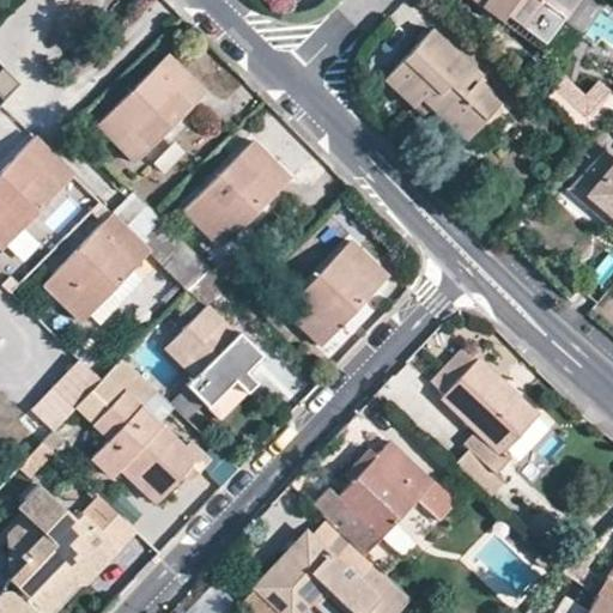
[(502,16),(542,44),(574,0),(466,0),(498,23),(502,16)]
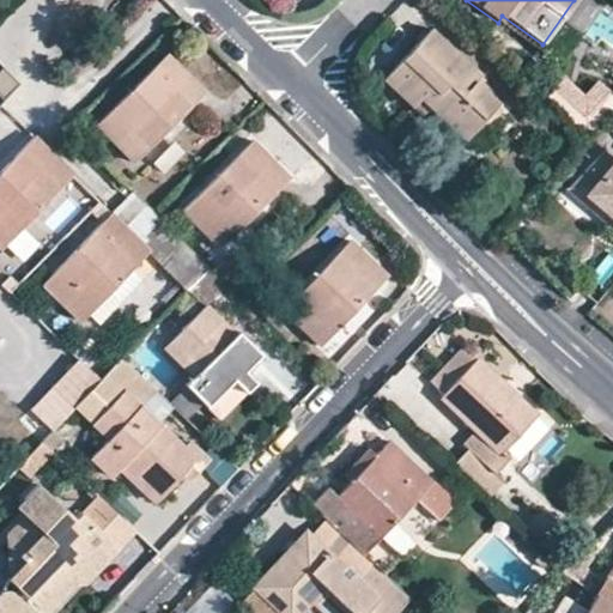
[(383,82),(420,116),(428,108),(462,140),(495,105),(472,84),(479,76),(430,30),(383,82)]
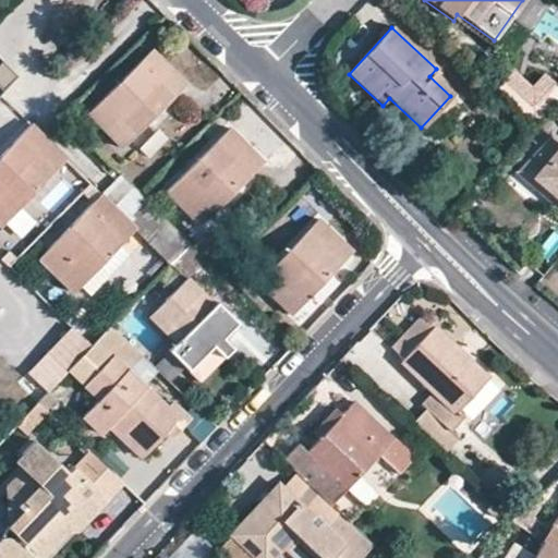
[(87,114),(121,149),(184,86),(150,52),(87,114)]
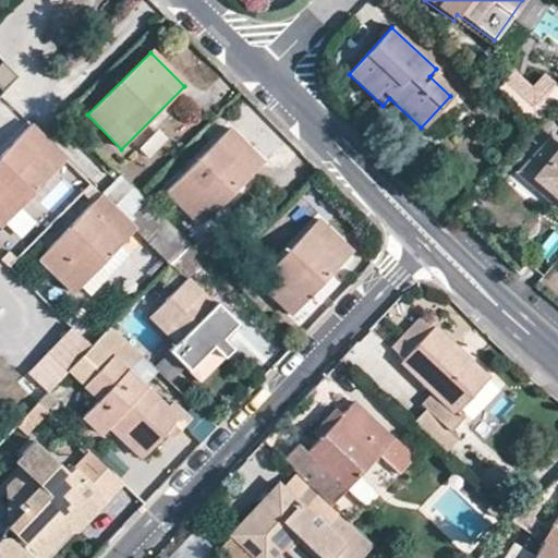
[(0,227),(4,223),(24,203),(63,162),(27,128),(0,155),(0,227)]
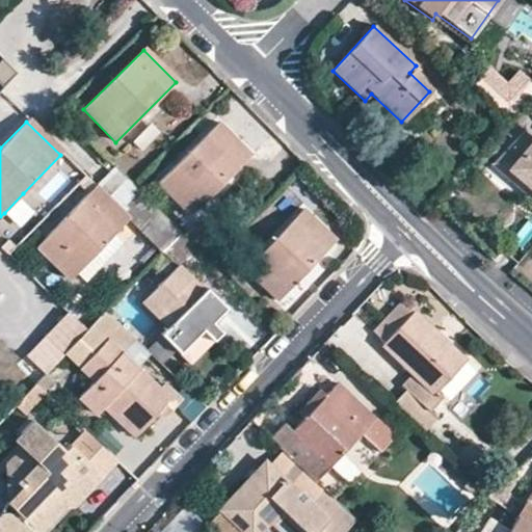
[(249,157),(218,125),(158,183),(189,216),(249,157)]
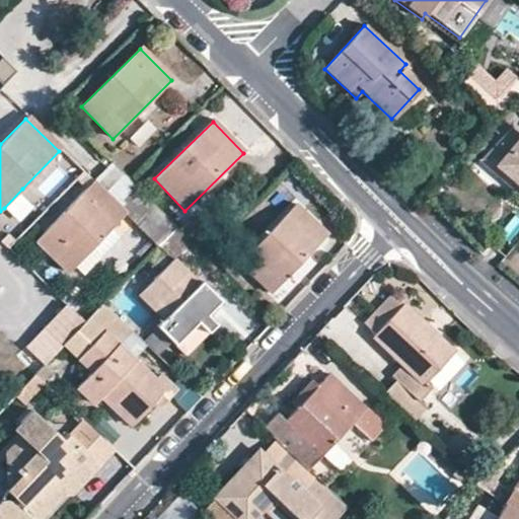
[(509,184),(518,194),(518,138),(506,128),(482,156),(506,176),(509,173),(514,179),(509,184)]
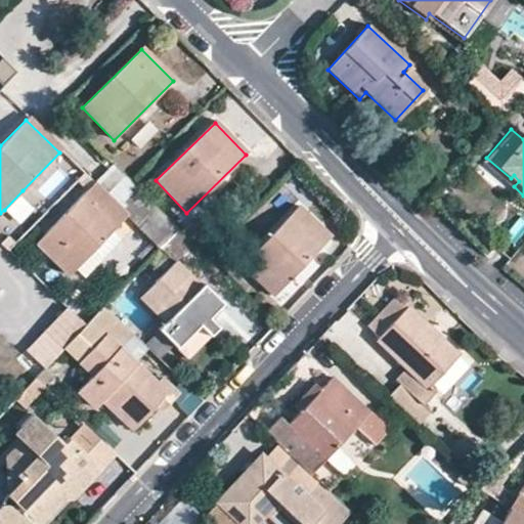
[(486,158),(481,164),(512,190),(514,186),(519,181),(514,175),(511,178),(486,158)]
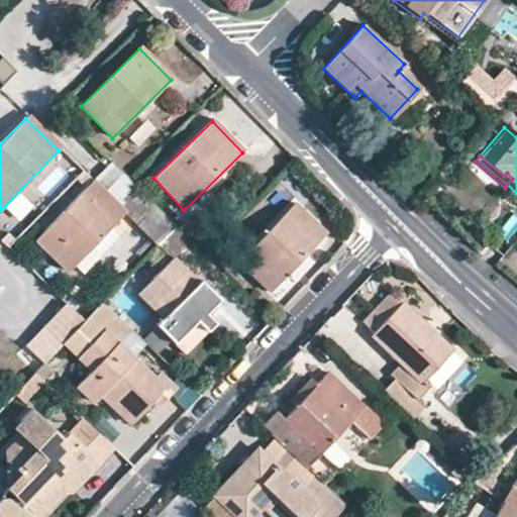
[(116,170),(99,187),(125,213),(158,244),(174,228),(125,179),(116,170)]
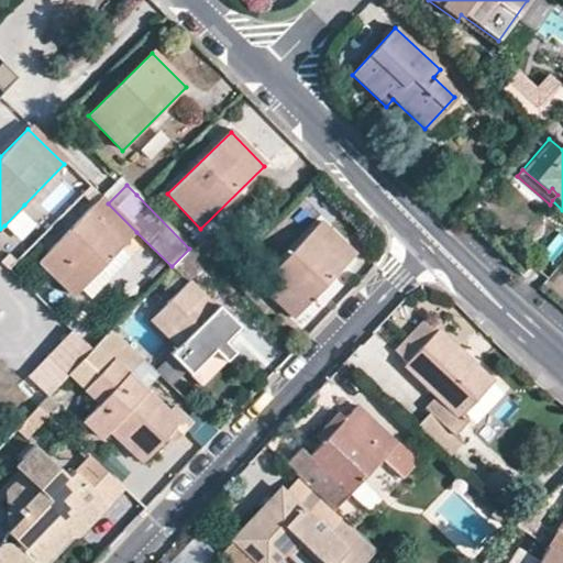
[(40,262),(75,296),(136,232),(108,203),(100,197),(40,262)]
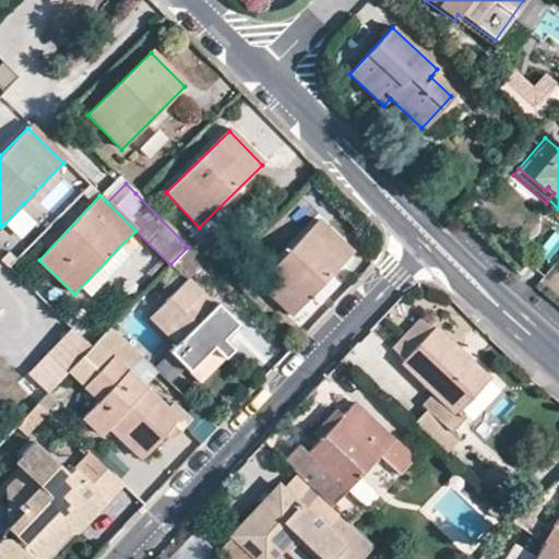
[(558,214),(558,209),(548,199),(546,203),(558,214)]
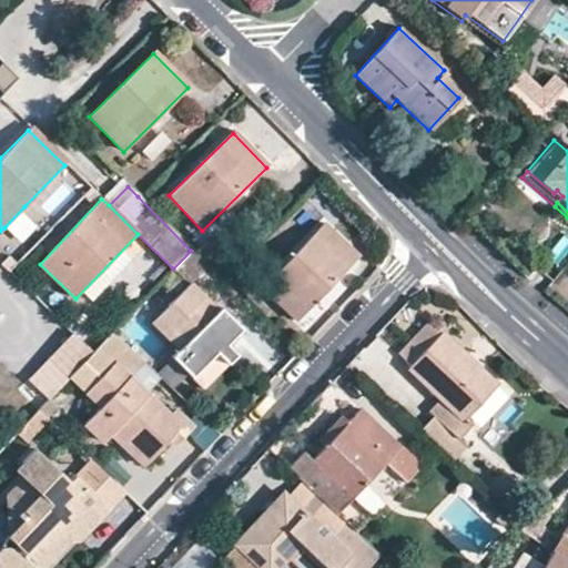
[(34,215),(24,206),(4,227),(13,236),(34,215)]
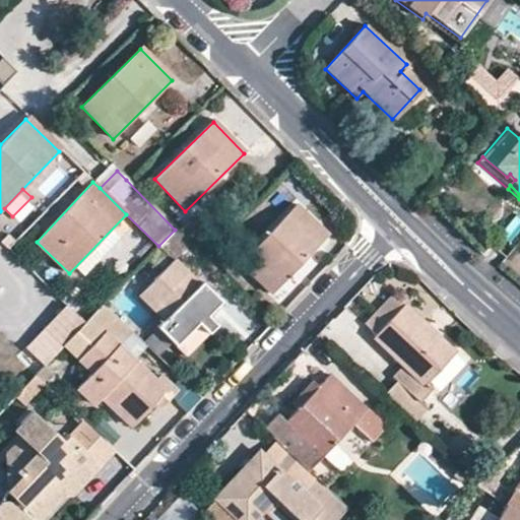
[(327,235),(296,205),(239,264),(271,294),(327,235)]
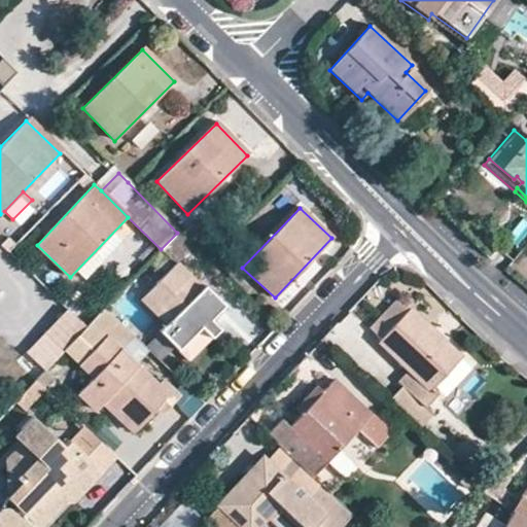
[(175,265),(140,301),(165,325),(157,332),(177,350),(205,319),(207,321),(222,306),(203,286),(200,288),(175,265)]
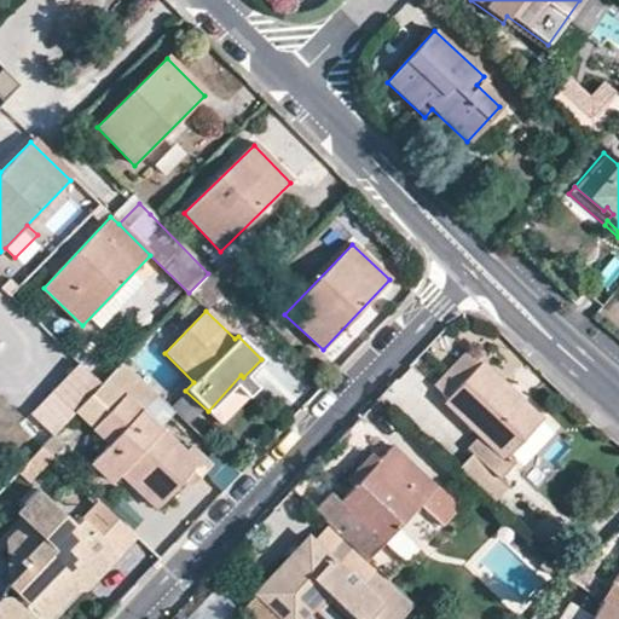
[(443,398),(440,401),(475,434),(463,447),(469,453),(457,469),(492,501),(505,487),(498,480),(513,462),(504,456),(538,418),(507,391),(464,350),(431,385),(443,398)]
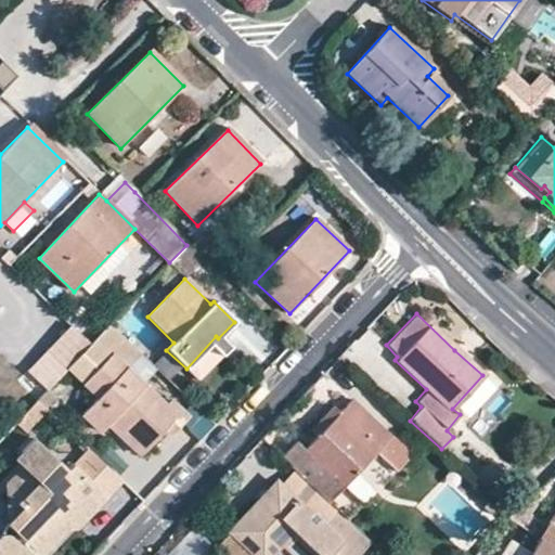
[(27,371),(46,389),(91,345),(73,326),(27,371)]
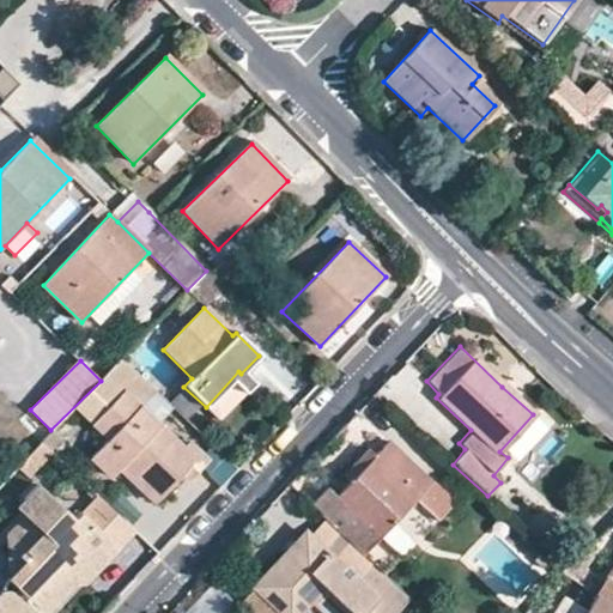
[(502,387),(533,414),(499,451),(508,457),(511,460),(550,417),(510,378),(502,387)]
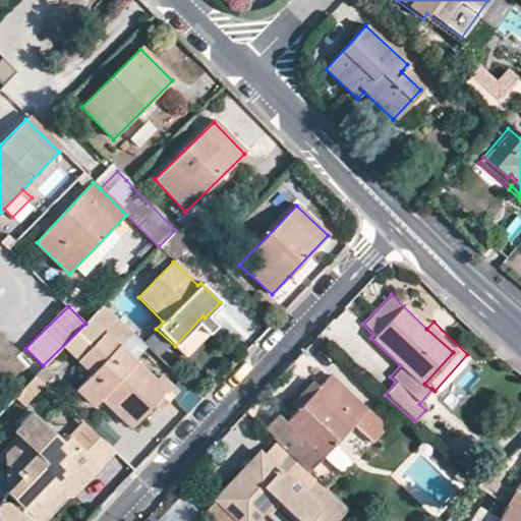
[(153,396),(160,388),(103,334),(78,361),(93,372),(76,389),(95,405),(102,400),(132,426),(156,401),(153,396)]
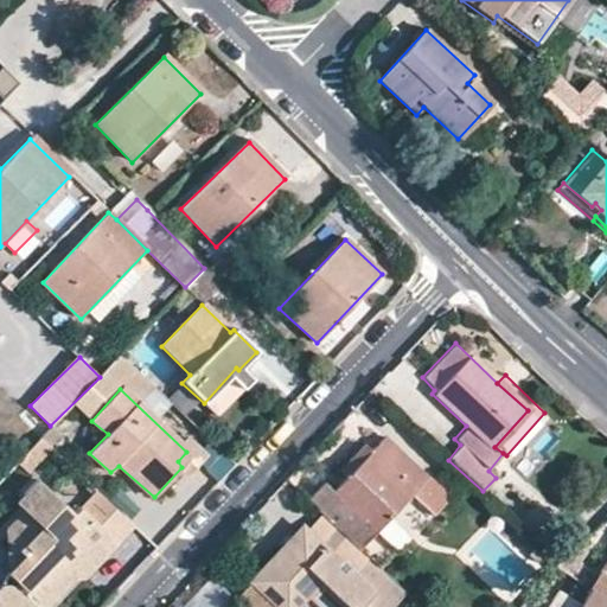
[(384,438),(371,452),(345,480),(331,493),(323,485),(310,499),(359,549),(374,535),(409,496),(430,516),(448,498),(384,438)]
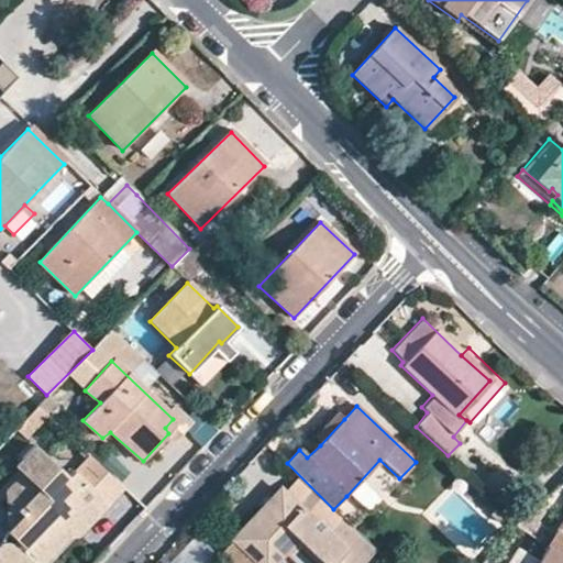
[(344,419),(335,412),(312,438),(320,445),(344,419)]
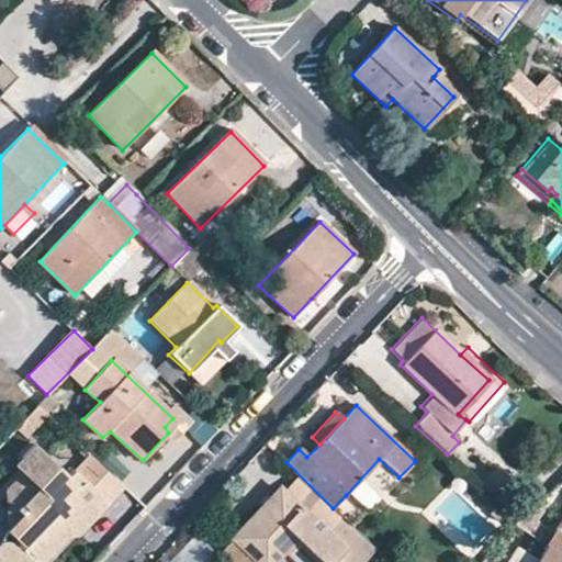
[(165,427),(168,433),(177,423),(172,418),(165,427)]
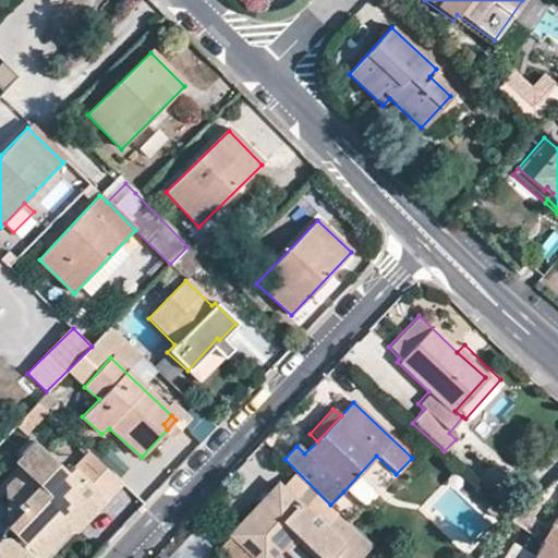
[(36,557),(37,557),(38,557),(43,557),(81,519),(86,524),(107,501),(73,468),(68,474),(33,441),(14,462),(22,470),(5,487),(26,507),(5,529),(15,537),(12,540),(1,538),(0,540),(0,557),(36,557)]
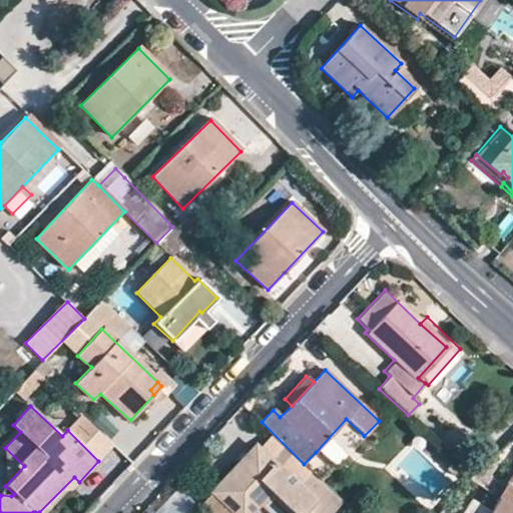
[(309,474),(266,433),(254,445),(260,450),(299,485),(309,474)]
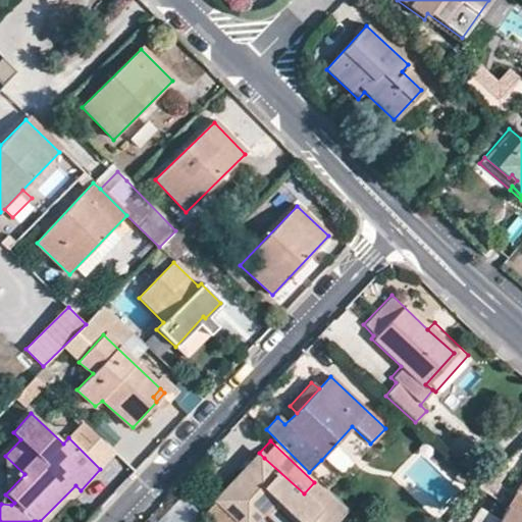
[(244,468),(249,473),(264,458),(259,453),(244,468)]
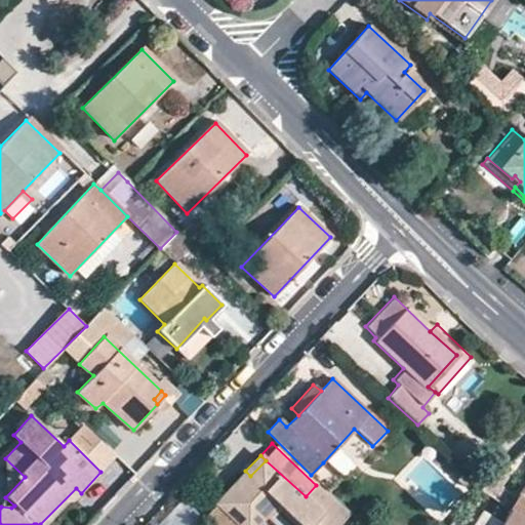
[(306,496),(266,460),(250,476),(245,471),(214,503),(237,524),(257,524),(270,513),(274,508),(291,524),(337,524),(348,514),(316,485),(306,496)]
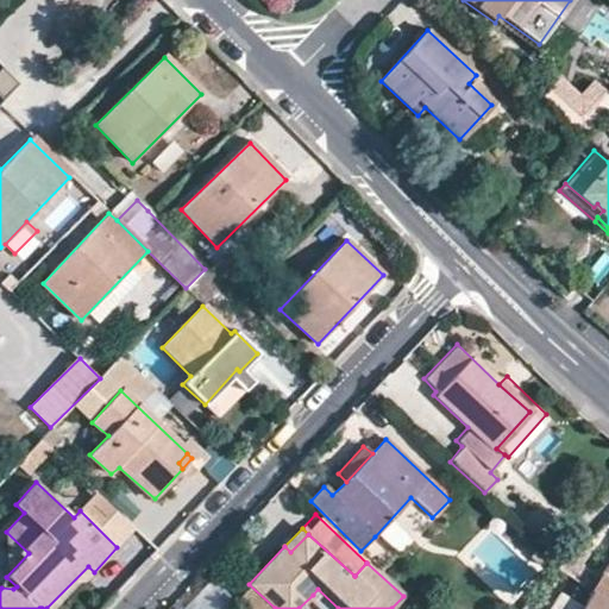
[(537,550),(531,556),(539,565),(546,558),(537,550)]
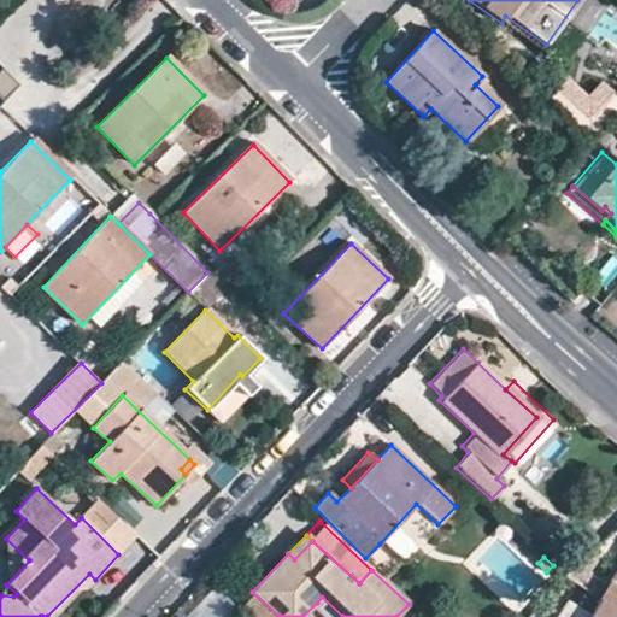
[(616,569),(598,599),(616,610),(616,569)]
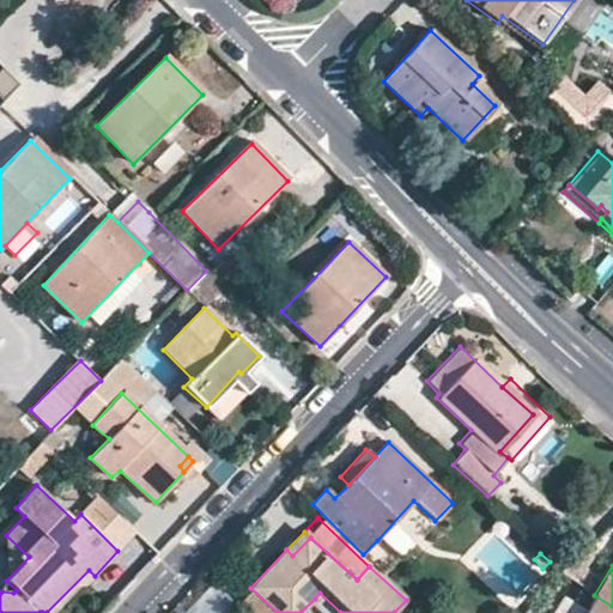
[(277,612),(250,588),(240,600),(253,612),(277,612)]
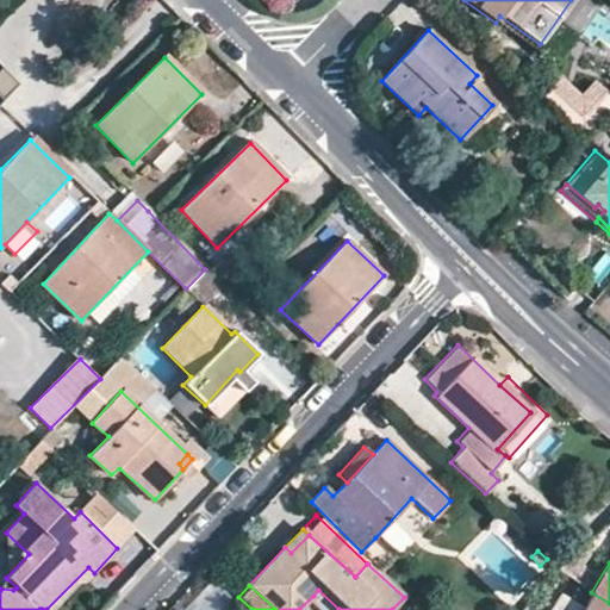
[(324,607),(321,609),(338,609),(318,590),(313,596),(324,607)]
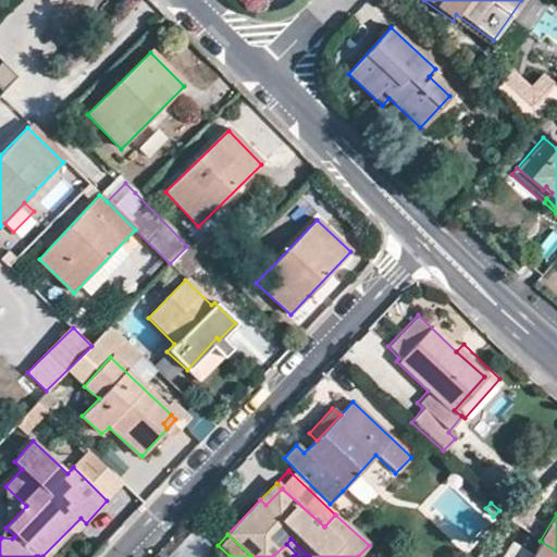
[(529,556),(556,556),(556,551),(540,541),(529,556)]
